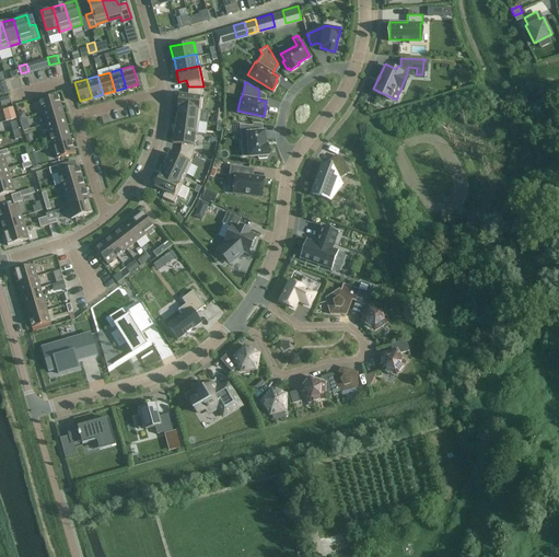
[(201,86),(188,86),(187,94),(178,93),(177,105),(200,108),(201,96),(200,95),(201,86)]
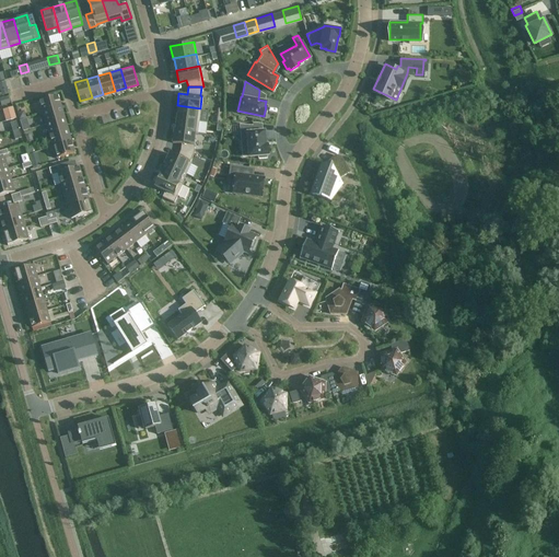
[(0,103),(9,101),(7,93),(0,95),(0,103)]
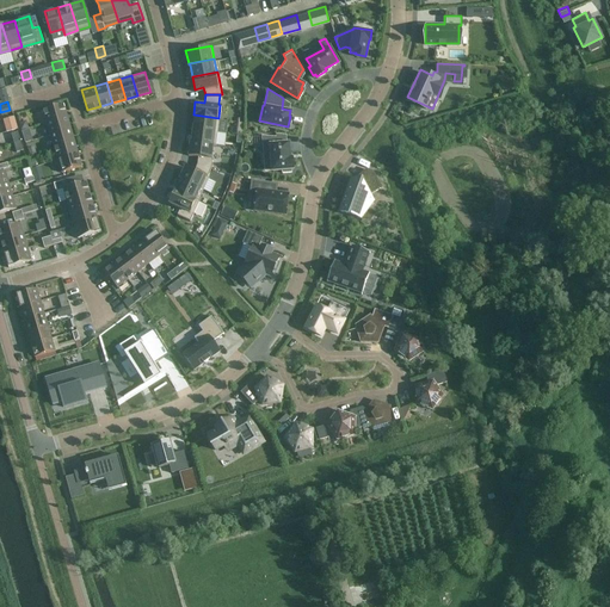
[(42,107),(45,121),(66,115),(62,101),(42,107)]
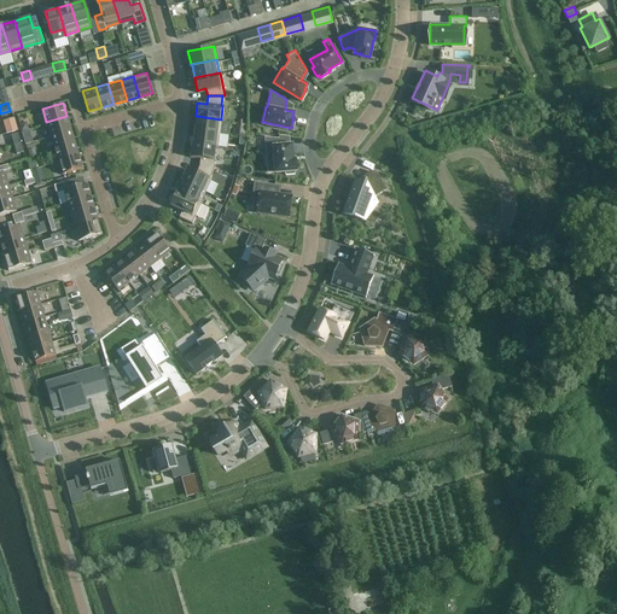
[(4,117),(7,129),(16,128),(12,115),(4,117)]
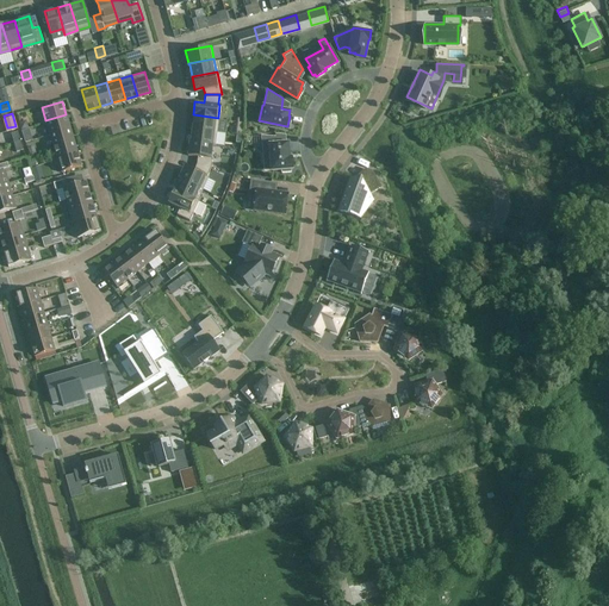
[(66,114),(45,120),(49,132),(69,126),(66,114)]
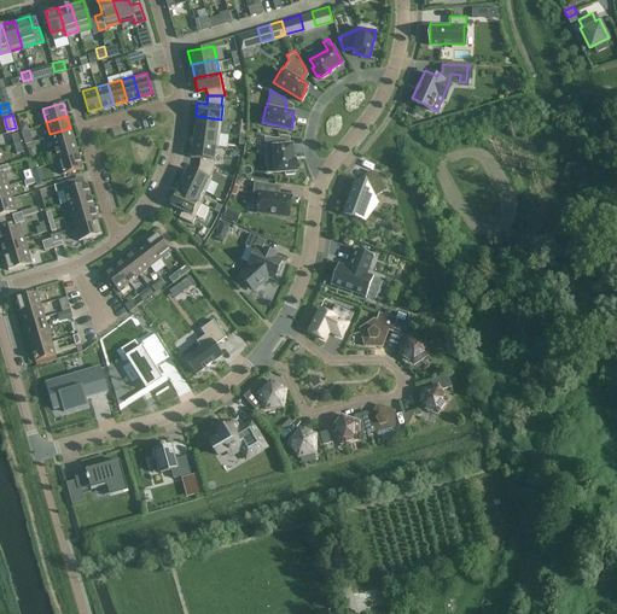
[(221,120),(196,116),(195,129),(220,132),(221,120)]
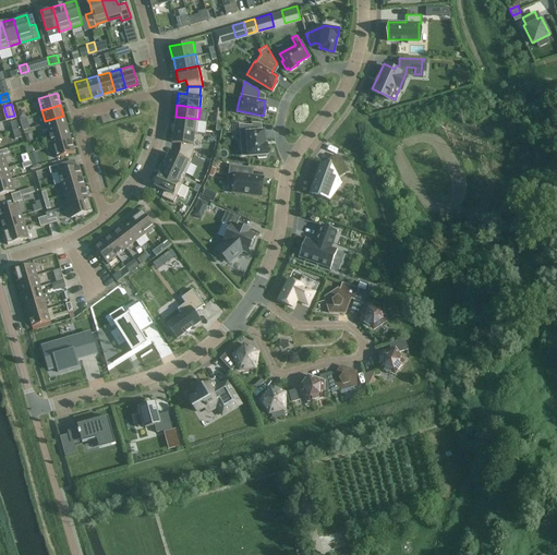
[(45,121),(48,132),(67,127),(63,116),(45,121)]
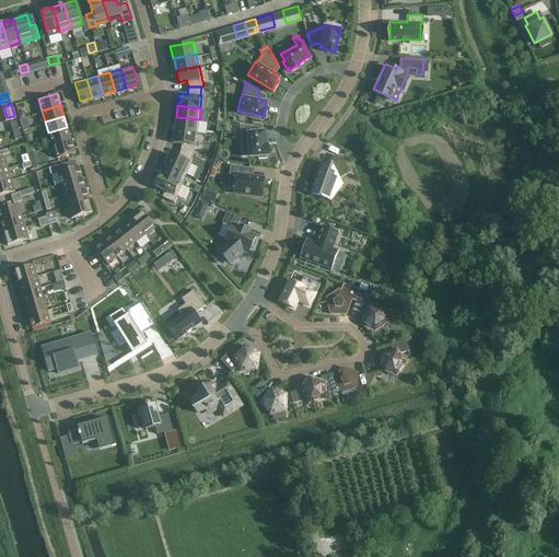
[(176,117),(174,128),(173,128),(197,131),(199,119),(176,117)]
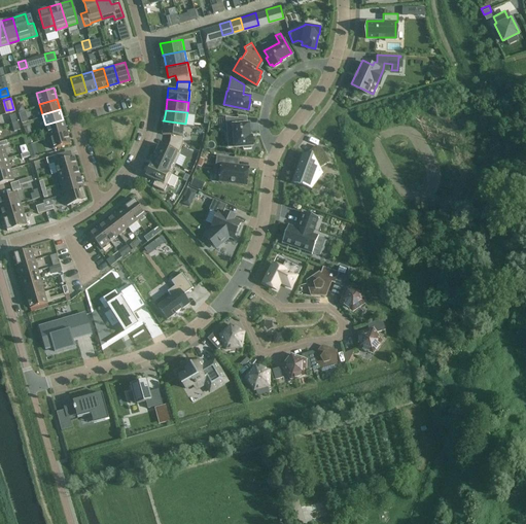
[(10,121),(16,119),(14,111),(8,113),(10,121)]
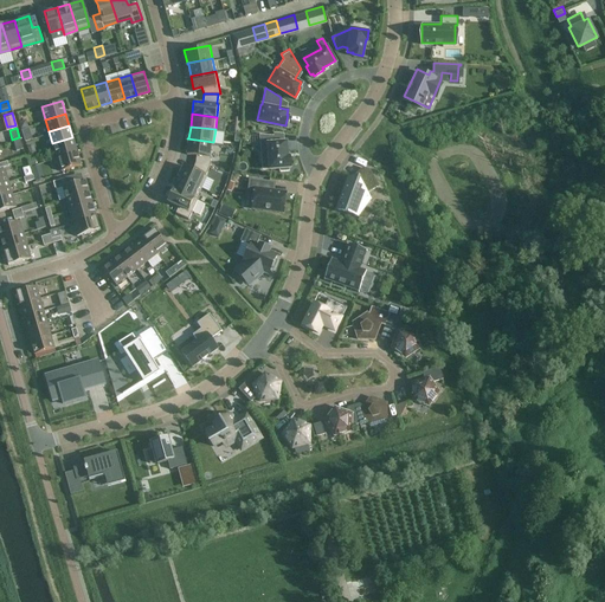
[(287,155),(285,140),(284,140),(274,141),(274,134),(259,133),(261,149),(268,148),(269,167),(269,168),(278,167),(278,169),(288,168),(288,166),(290,166),(289,155),(287,155)]
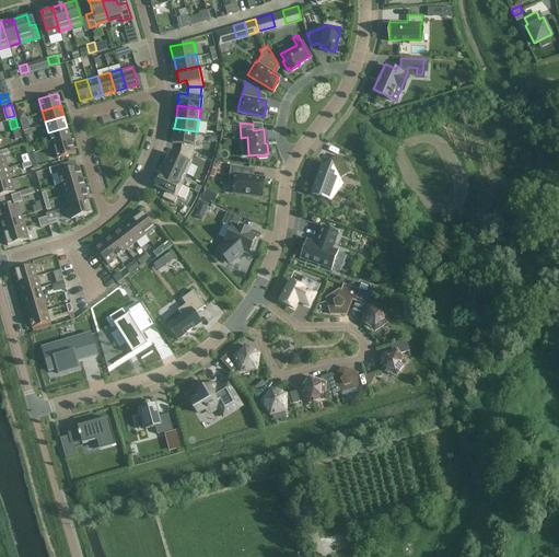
[(14,137),(16,137),(20,136),(18,127),(11,129),(14,137)]
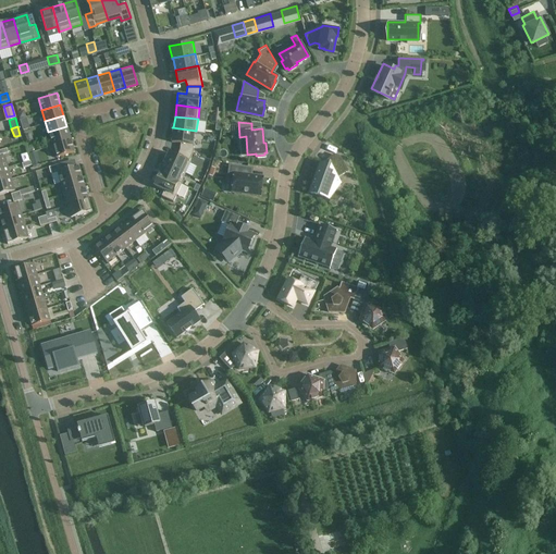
[(66,126),(48,132),(51,144),(70,138),(66,126)]
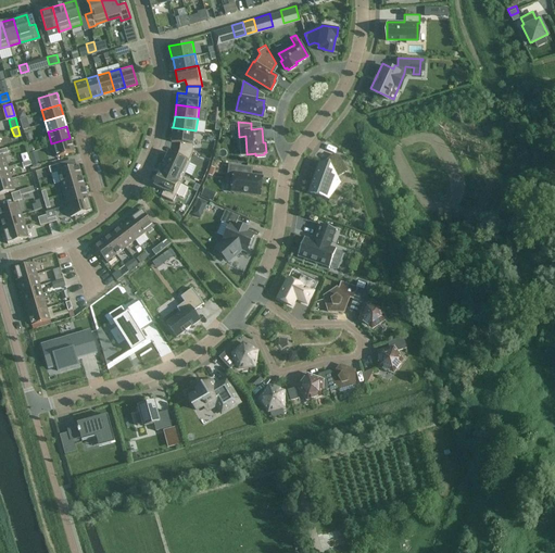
[(178,148),(191,151),(192,141),(193,130),(196,130),(172,127),(171,139),(179,140),(178,148)]
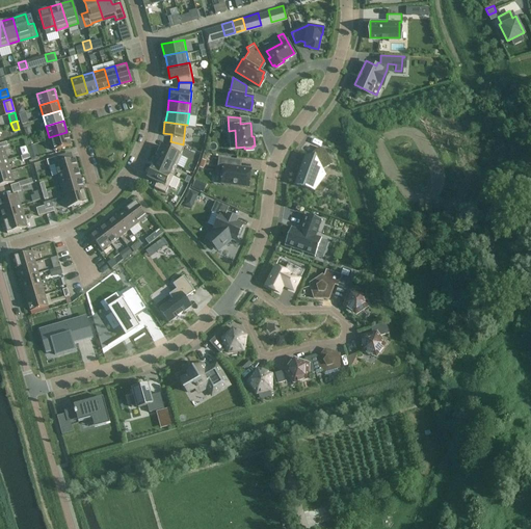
[(49,137),(52,148),(70,142),(67,132),(49,137)]
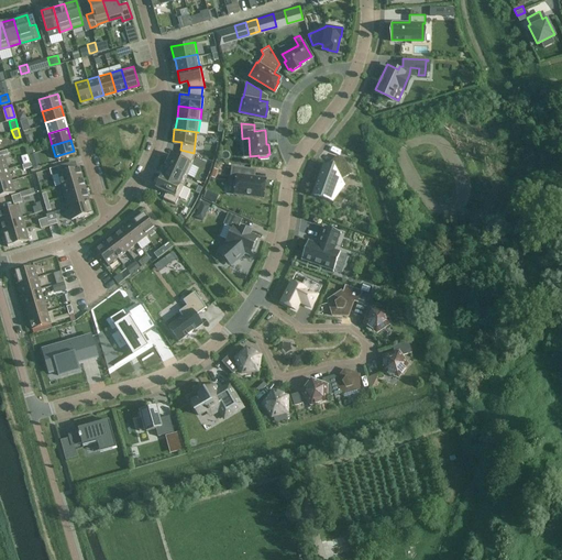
[(164,163),(186,173),(191,162),(190,162),(194,153),(180,150),(178,155),(169,152),(164,163)]
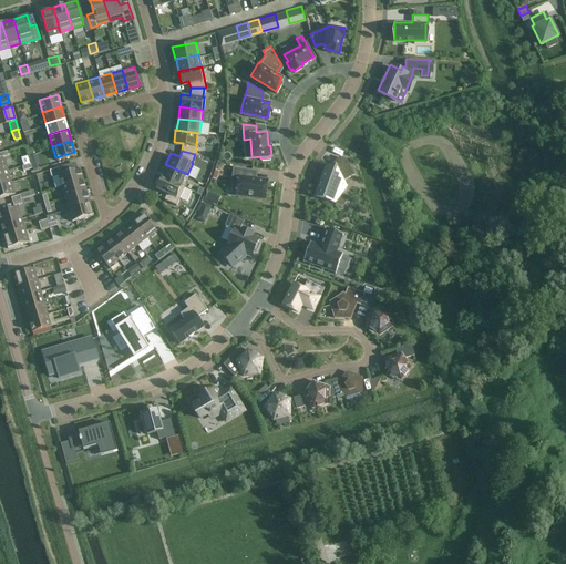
[(325,166),(314,193),(335,201),(342,191),(347,184),(342,178),(353,172),(346,157),(340,155),(337,165),(327,165),(325,166)]
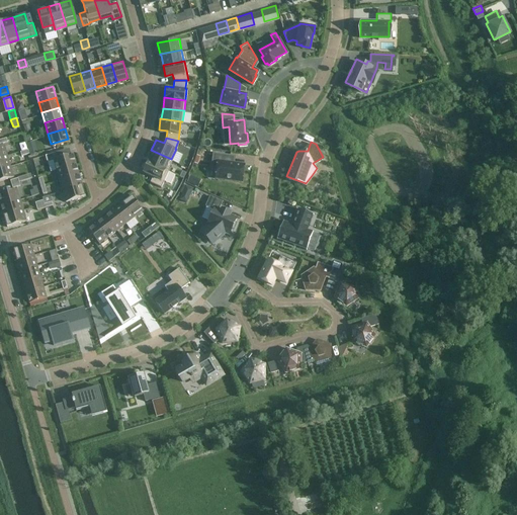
[(148,160),(168,170),(168,169),(167,169),(171,159),(151,150),(152,151),(148,160)]
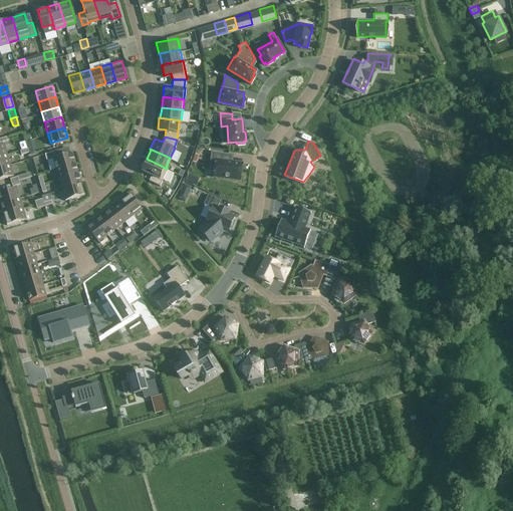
[(55,155),(54,150),(49,151),(51,157),(52,156),(55,167),(74,161),(71,151),(55,155)]
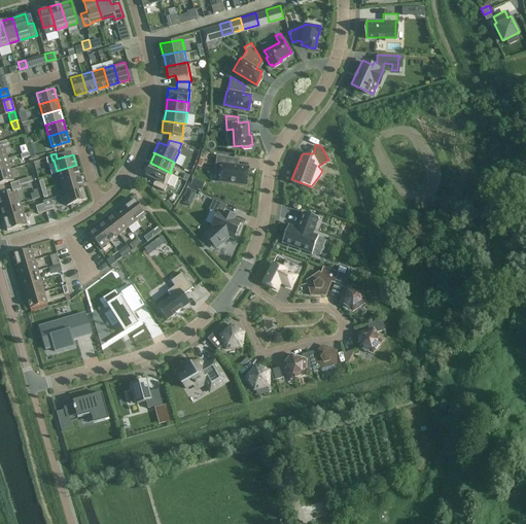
[(215,153),(213,168),(219,168),(217,179),(245,183),(247,165),(237,164),(238,156),(215,153)]
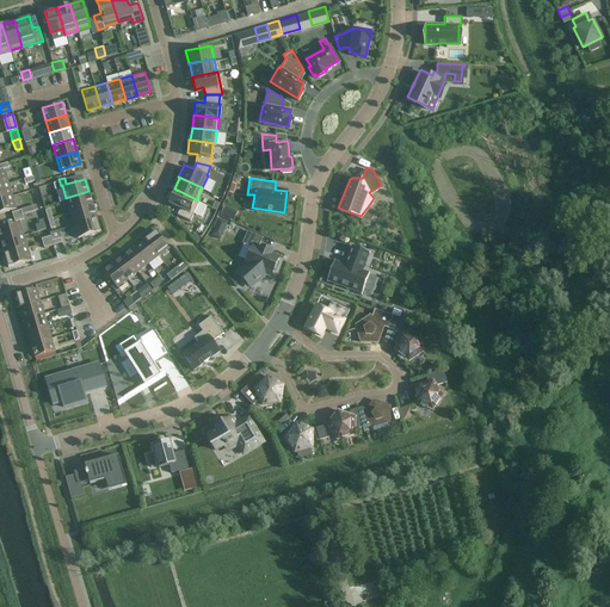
[(0,197),(11,193),(7,181),(0,183),(0,197)]
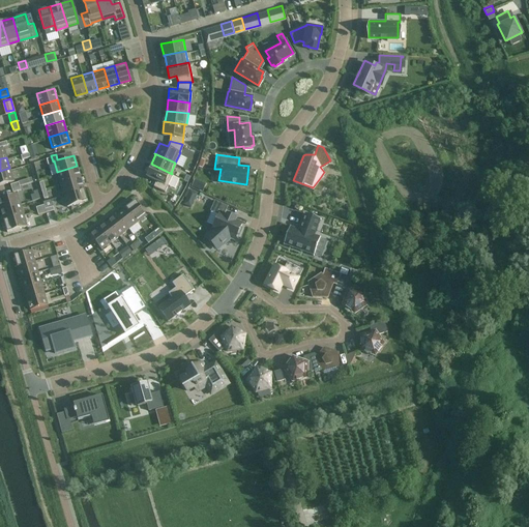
[(151,164),(146,174),(155,179),(153,184),(164,189),(172,174),(151,164)]
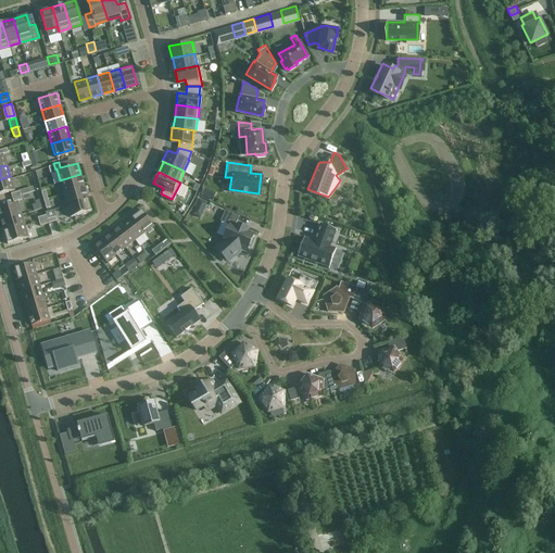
[(60,180),(63,191),(84,186),(80,174),(60,180)]
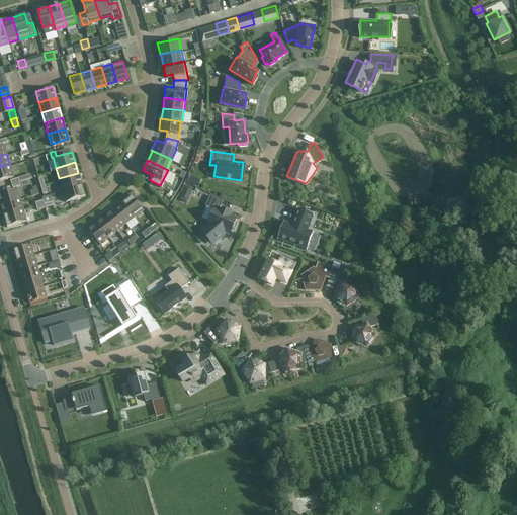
[(0,178),(12,175),(9,164),(0,167),(0,178)]
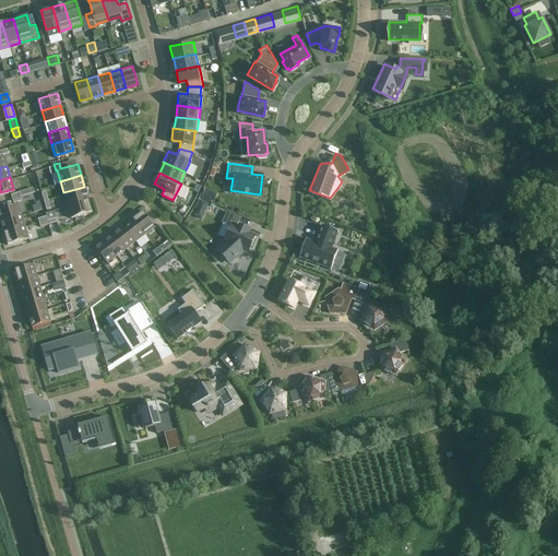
[(87,198),(84,187),(63,192),(67,204),(87,198)]
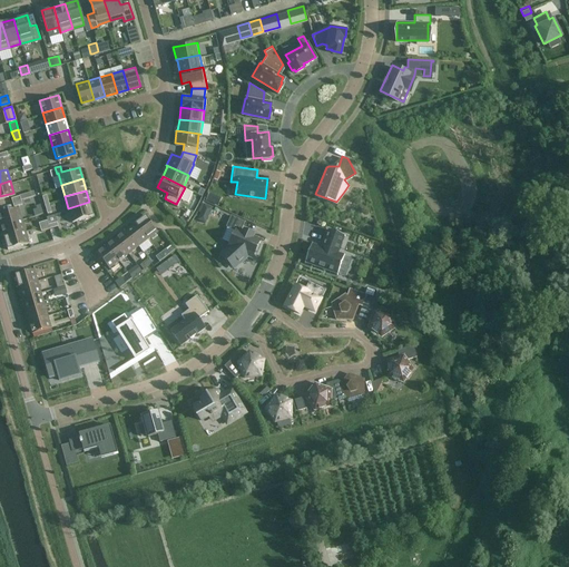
[(219,196),(214,193),(211,201),(217,203),(219,196)]
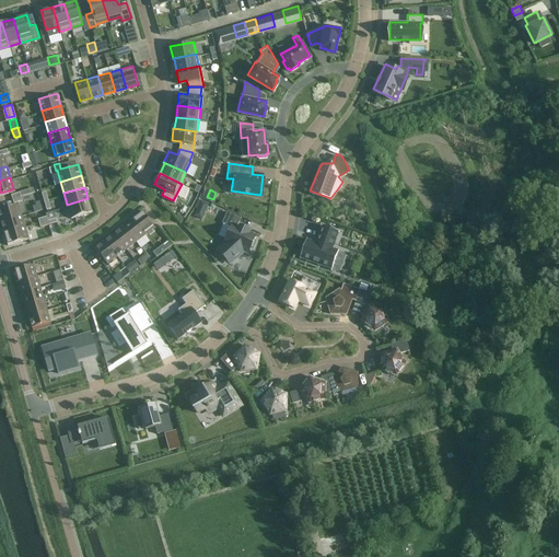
[(70,217),(91,210),(88,198),(67,205),(70,217)]
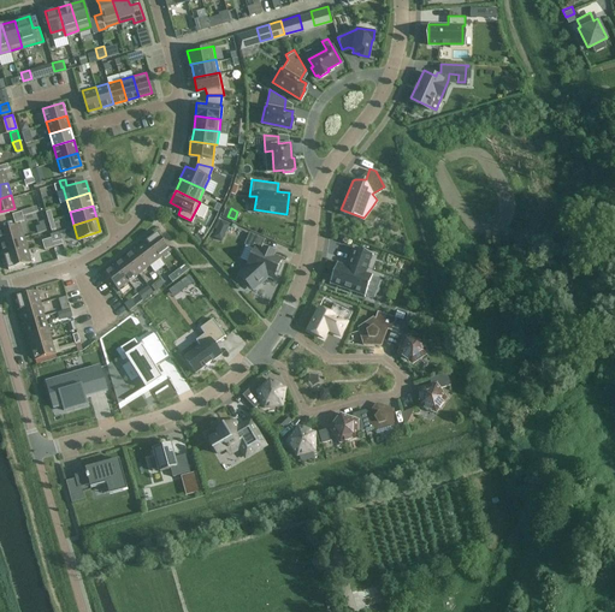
[(19,221),(0,227),(0,242),(23,235),(19,221)]
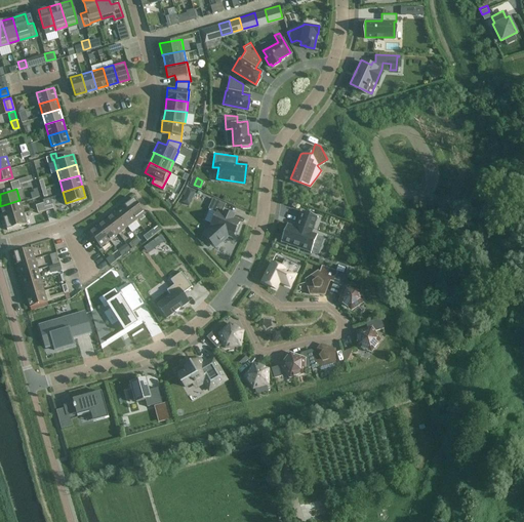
[(145,211),(133,197),(124,203),(135,218),(145,211)]
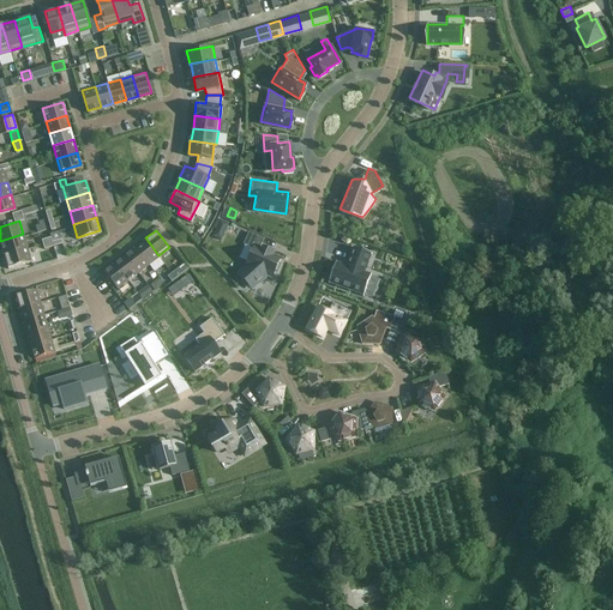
[(262,236),(248,230),(244,241),(253,246),(245,263),(248,264),(239,272),(241,276),(239,278),(245,284),(247,282),(251,285),(263,275),(264,276),(268,272),(271,275),(274,270),(276,270),(278,263),(277,261),(280,257),(271,253),(272,249),(270,248),(269,248),(265,246),(264,246),(262,245),(260,248),(257,247),(262,236)]
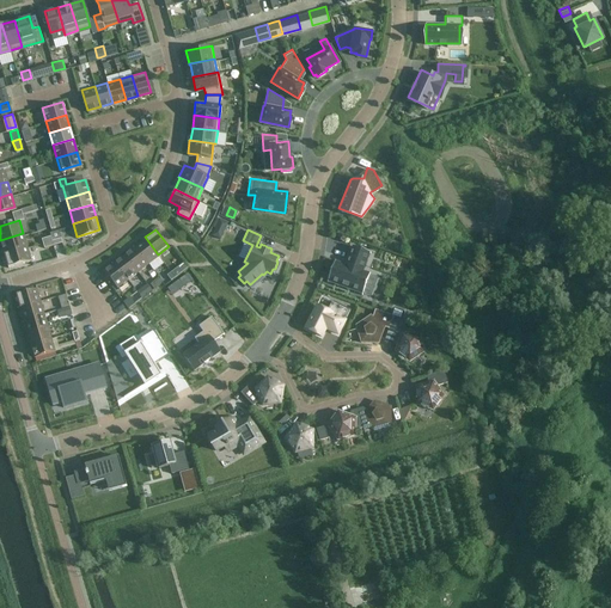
[(23,233),(0,240),(4,252),(26,246),(23,233)]
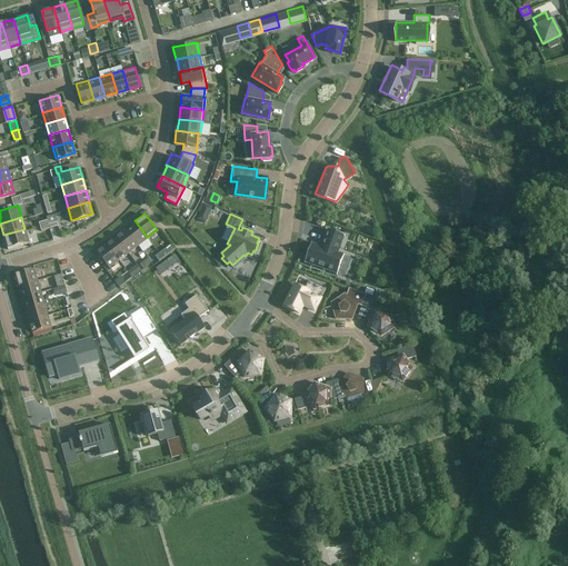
[(135,220),(125,228),(137,244),(147,237),(135,220)]
